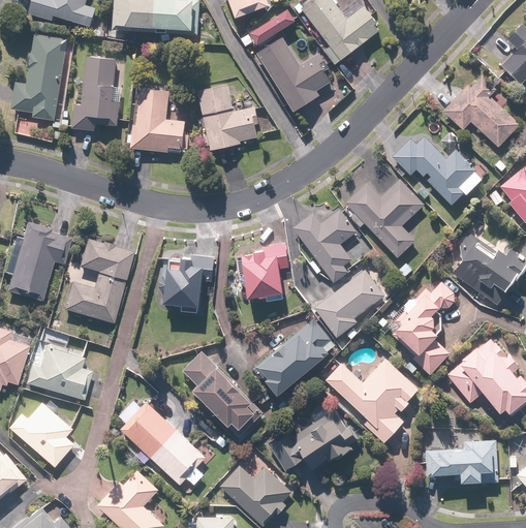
[(32,0),(29,14),(54,22),(56,17),(91,27),(96,8),(86,5),(87,0),(32,0)]
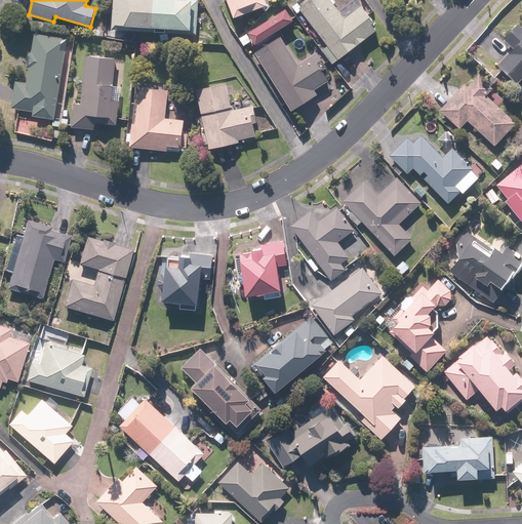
[(114,0),(113,24),(195,30),(196,0),(114,0)]
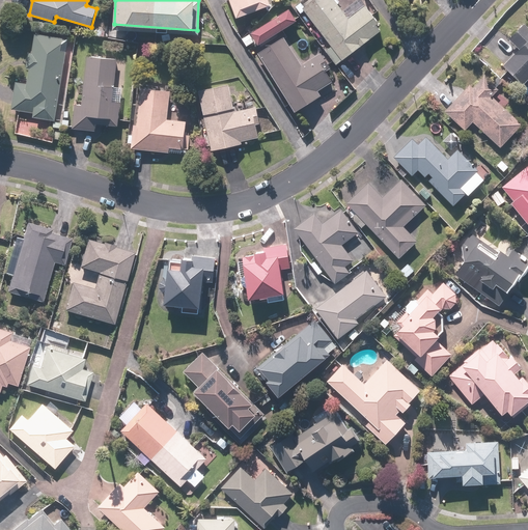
[(270,0),(230,0),(238,19),(273,5),(270,0)]
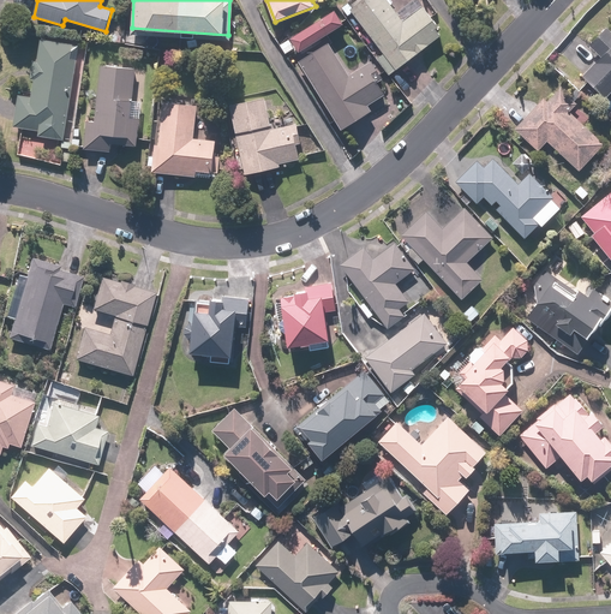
[(353,0),(341,9),(346,16),(353,11),(383,53),(376,58),(388,76),(442,37),(437,31),(439,29),(423,5),(415,11),(412,5),(399,15),(388,0),(353,0)]
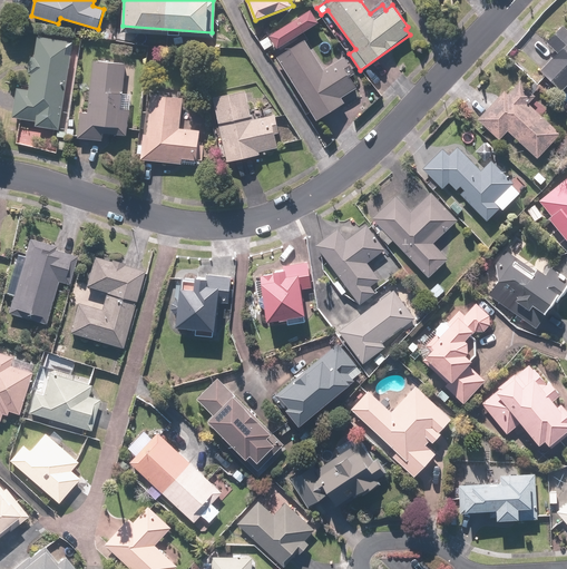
[(277,49),(320,22),(311,10),(270,37),(277,49)]
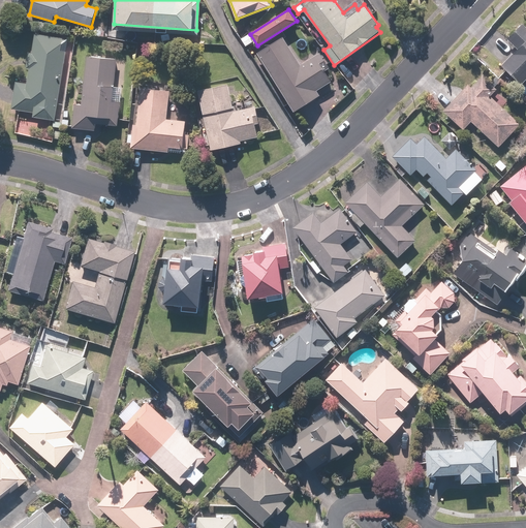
[(525,26),(525,27),(522,24),(506,39),(518,50),(503,65),(523,84),(525,80),(525,26)]
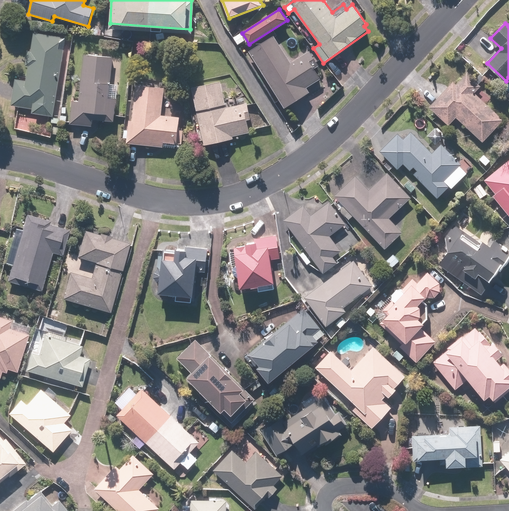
[(61,37),(34,33),(33,50),(28,49),(26,80),(14,79),(13,107),(32,108),(31,115),(56,116),(64,51),(60,51),(61,37)]
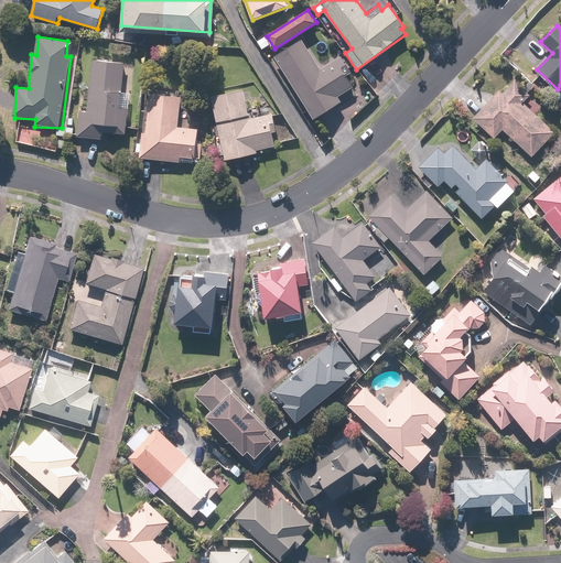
[(301,39),(273,56),(316,119),(341,103),(337,97),(355,85),(347,73),(349,71),(340,56),(321,68),(301,39)]
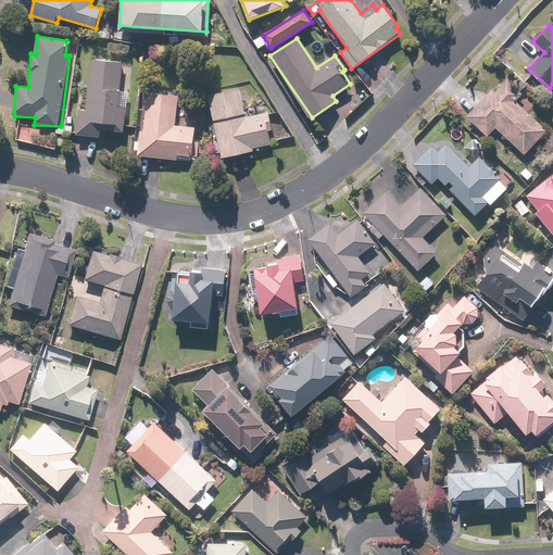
[(122,62),(89,59),(87,109),(76,109),(75,136),(101,137),(101,130),(124,131),(126,91),(121,91),(122,62)]
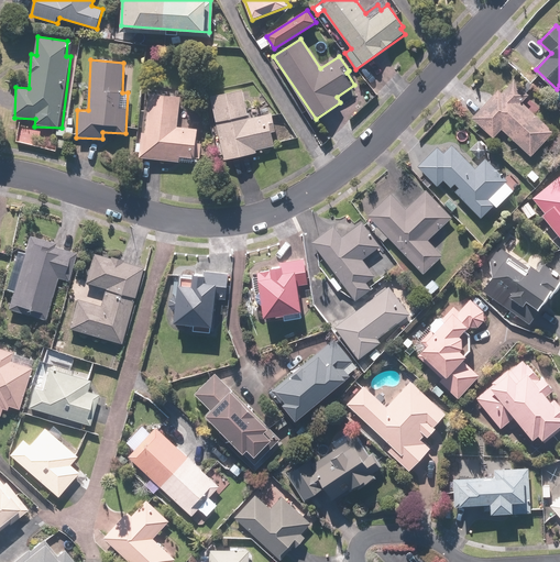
[(528,96),(513,81),(502,92),(498,89),(471,117),(493,139),(502,129),(529,157),(553,133),(523,101),(528,96)]
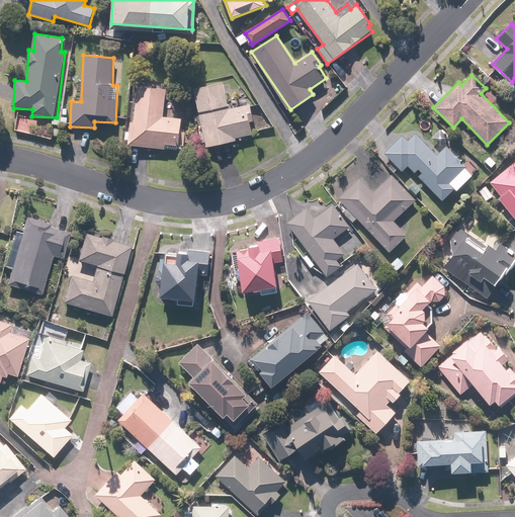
[(223,83),(193,90),(204,147),(236,141),(235,139),(254,135),(249,104),(228,108),(223,83)]
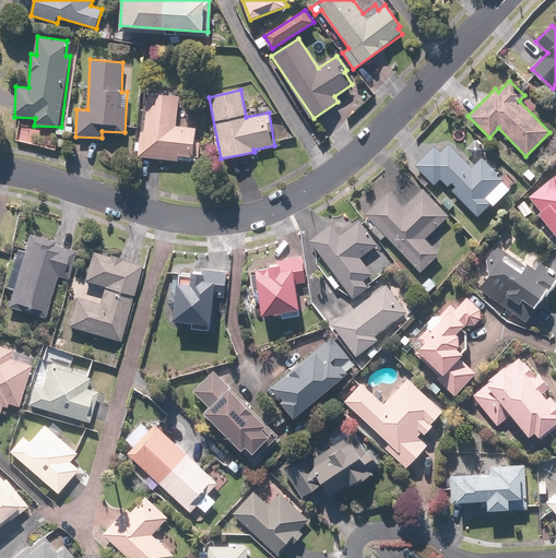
[(178,96),(148,94),(145,132),(141,131),(140,157),(178,159),(179,156),(194,157),(197,128),(176,127),(178,96)]
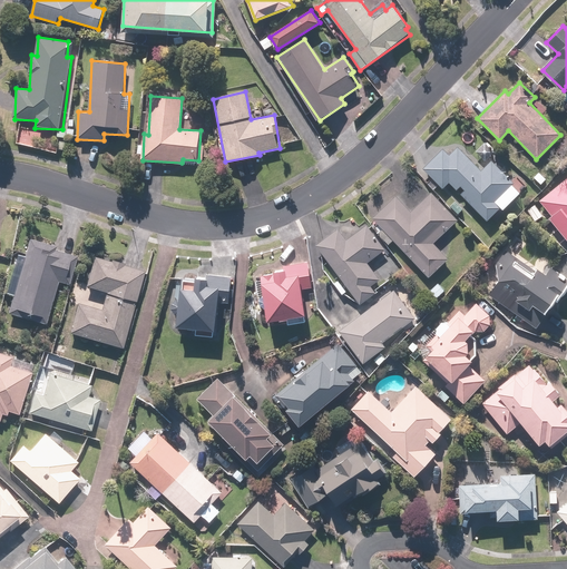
[(494,153),(485,143),(475,151),(484,162),(494,153)]
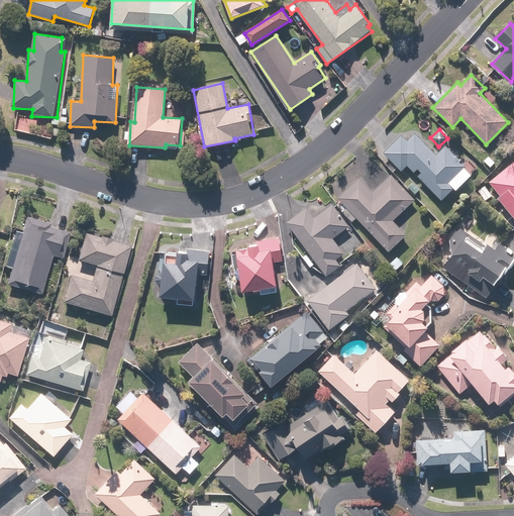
[(410,140),(403,133),(384,150),(401,170),(406,166),(412,173),(418,168),(421,171),(417,175),(440,201),(453,190),(455,191),(472,176),(465,168),(467,165),(447,143),(436,153),(418,133),(410,140)]
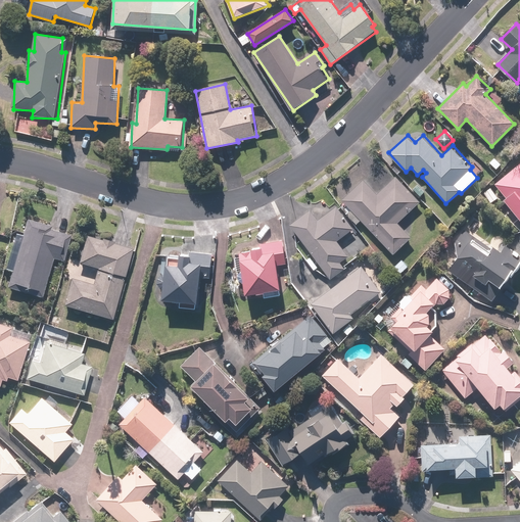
[(519,159),(491,184),(519,219),(519,159)]
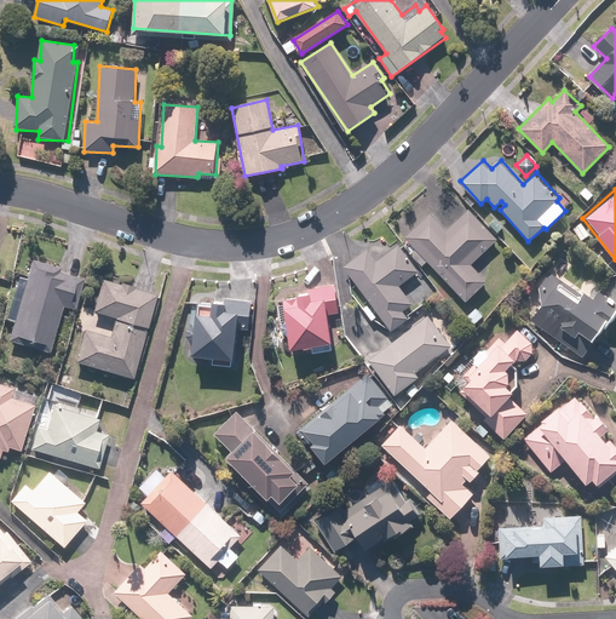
[(430,213),(406,236),(416,250),(410,254),(421,268),(427,262),(464,302),(487,281),(471,264),(499,240),(471,210),(447,231),(430,213)]
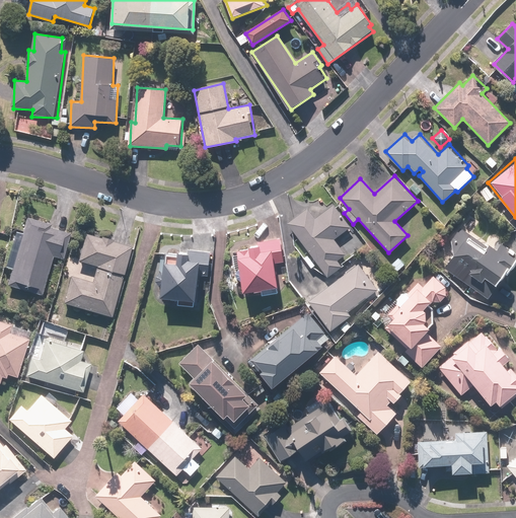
[(307,208),(288,223),(327,277),(342,267),(338,262),(347,255),(335,239),(350,228),(333,205),(315,218),(307,208)]
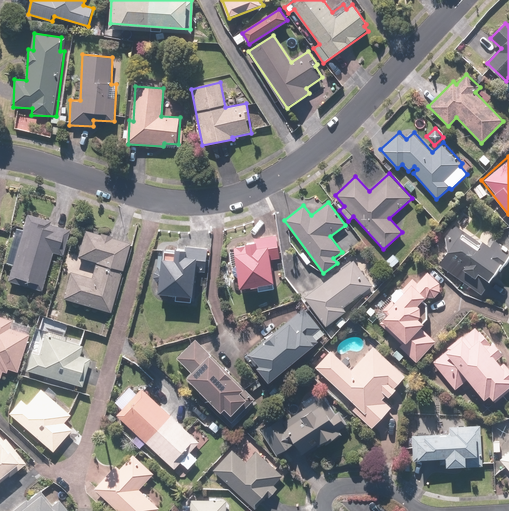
[(47,222),(26,215),(21,229),(16,228),(5,263),(10,265),(5,280),(40,291),(52,253),(59,255),(67,230),(47,223),(47,222)]
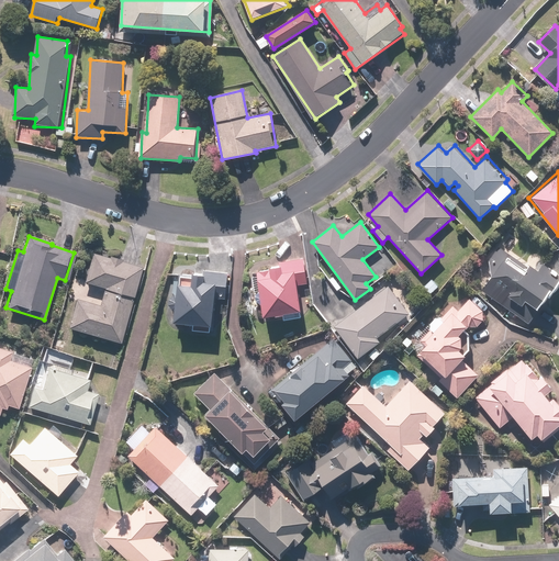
[(522,264),(495,245),(470,281),(506,306),(502,313),(511,318),(515,313),(528,323),(558,278),(558,275),(528,255),(522,264)]
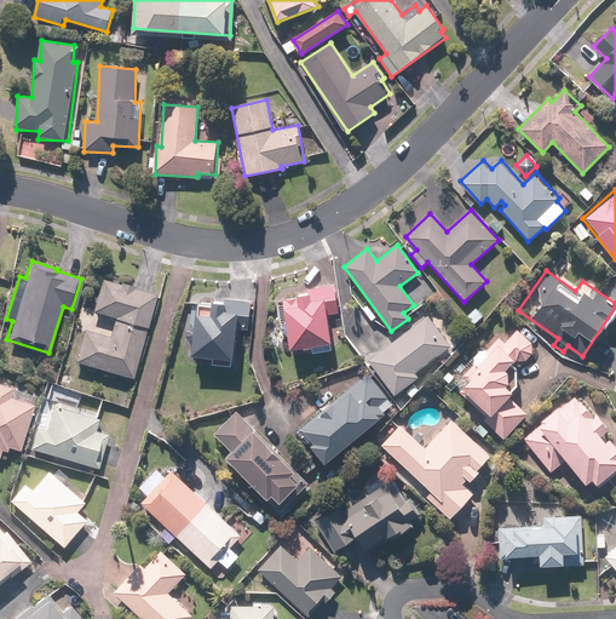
[(102,280),(102,282),(93,311),(114,317),(108,338),(84,331),(75,361),(133,378),(156,296),(133,290),(134,287),(120,282),(119,285),(102,280)]
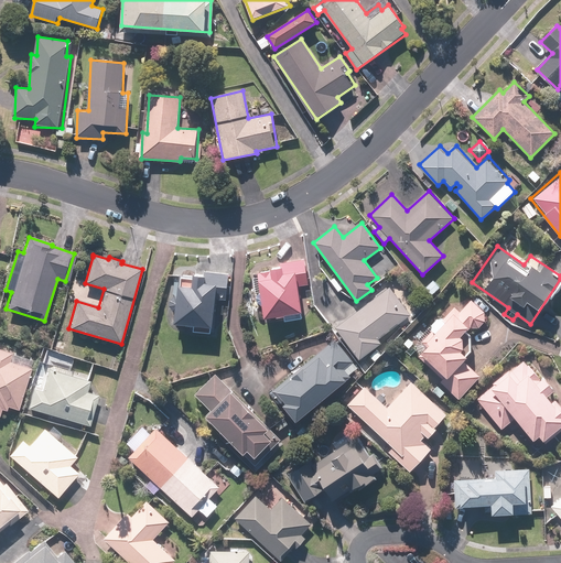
[(270,271),(260,272),(268,316),(286,313),(287,321),(303,317),(302,311),(305,311),(301,284),(310,283),(305,258),(280,262),(280,267),(269,269),(270,271)]
